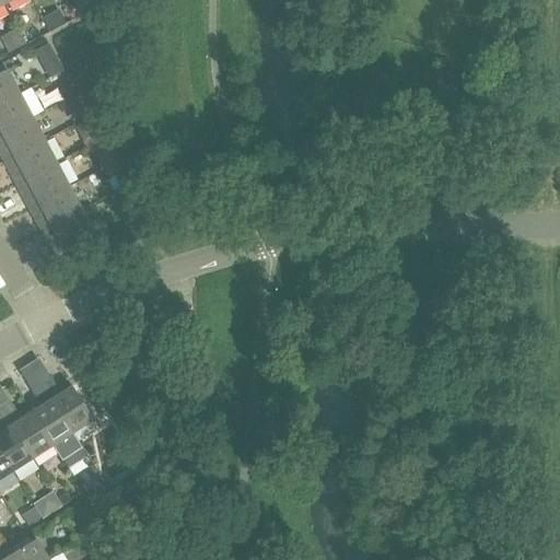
[(26,45),(19,32),(18,30),(0,38),(9,55),(26,45)]
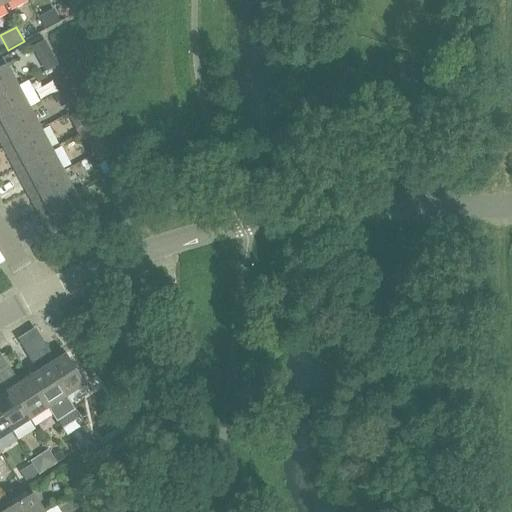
[(56,64),(51,55),(40,61),(45,70),(56,64)]
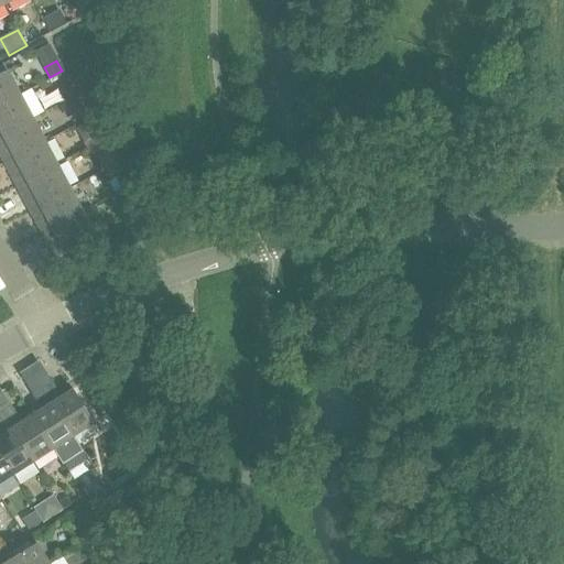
[(0,104),(20,94),(7,71),(0,74),(0,104)]
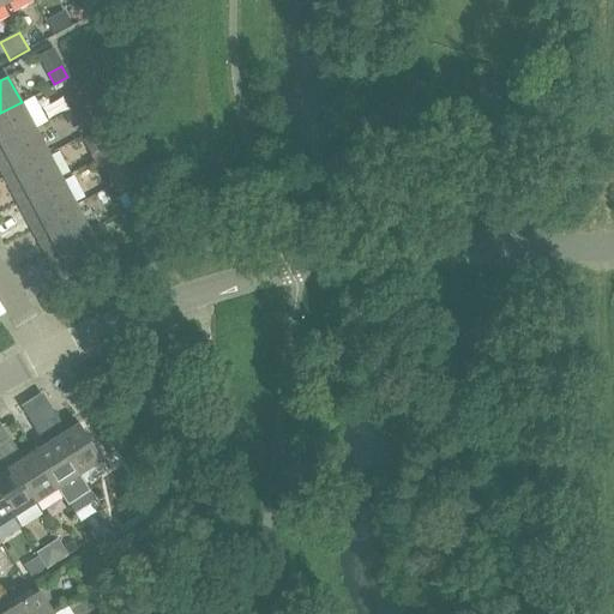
[(22,102),(0,113),(0,146),(35,128),(22,102)]
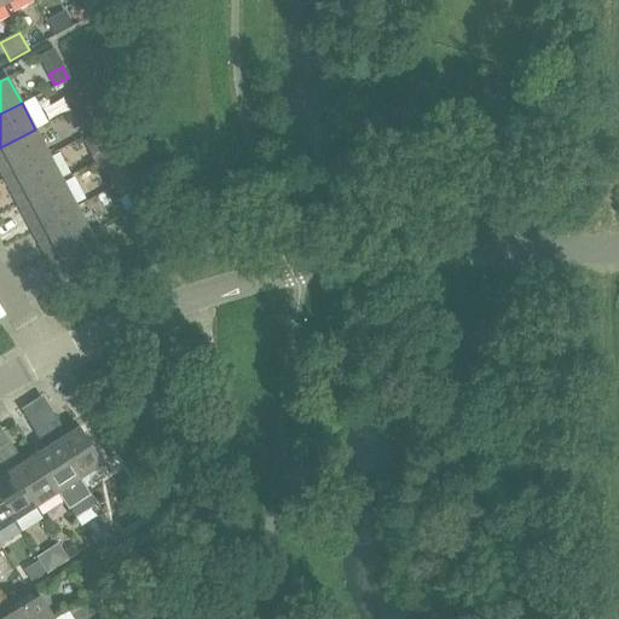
[(48,155),(35,129),(0,148),(0,171),(4,179),(48,155)]
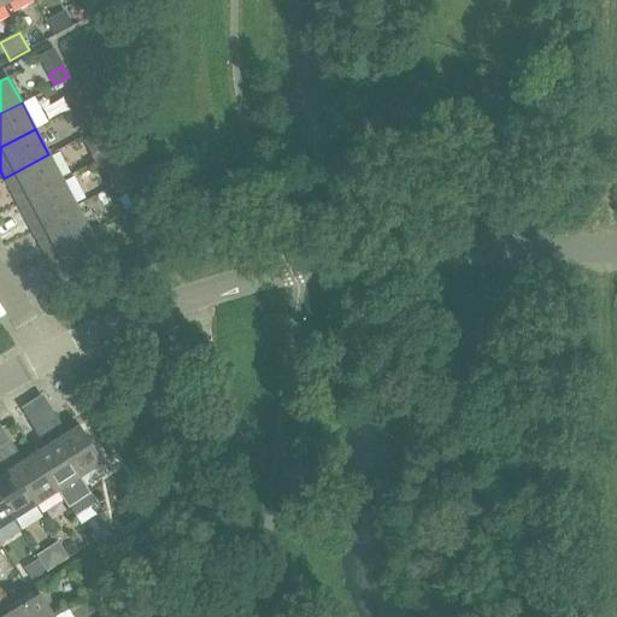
[(82,137),(90,153),(104,147),(95,130),(82,137)]
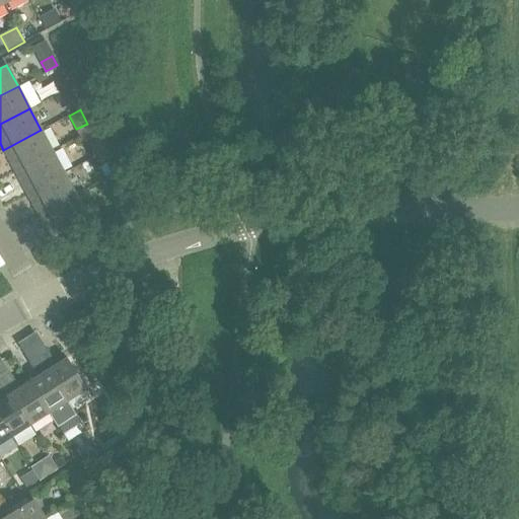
[(3,150),(15,171),(53,152),(41,130),(3,150)]
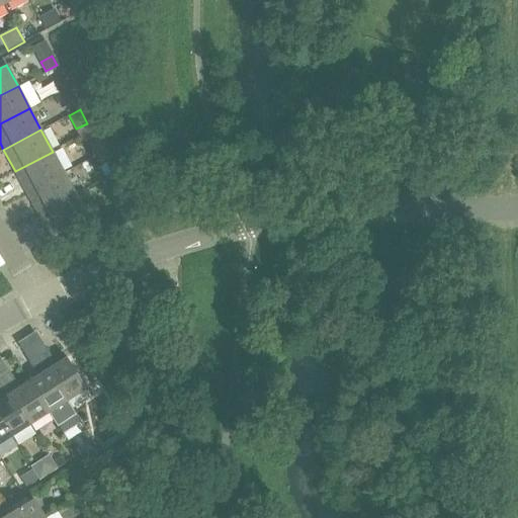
[(64,173),(53,152),(15,171),(26,193),(64,173)]
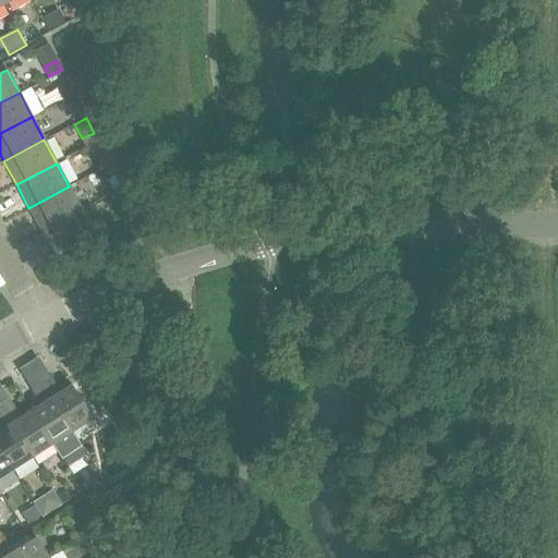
[(81,210),(69,186),(28,208),(40,231),(81,210)]
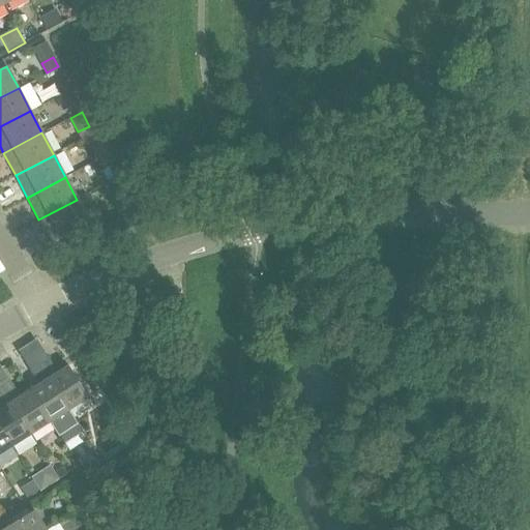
[(130,205),(124,192),(111,199),(118,212),(130,205)]
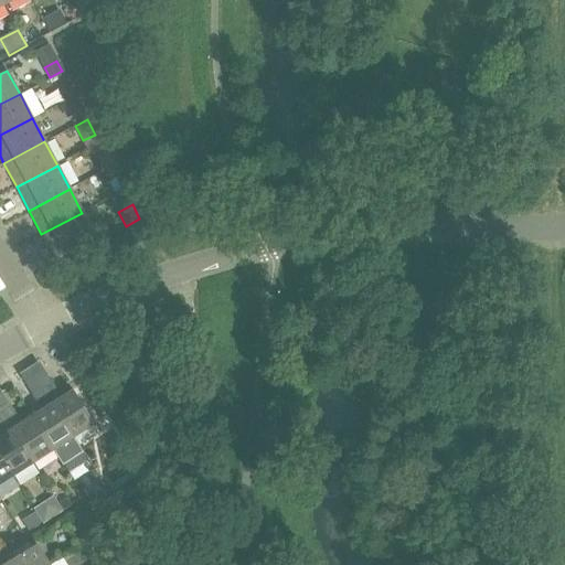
[(82,213),(41,234),(54,258),(95,236),(82,213)]
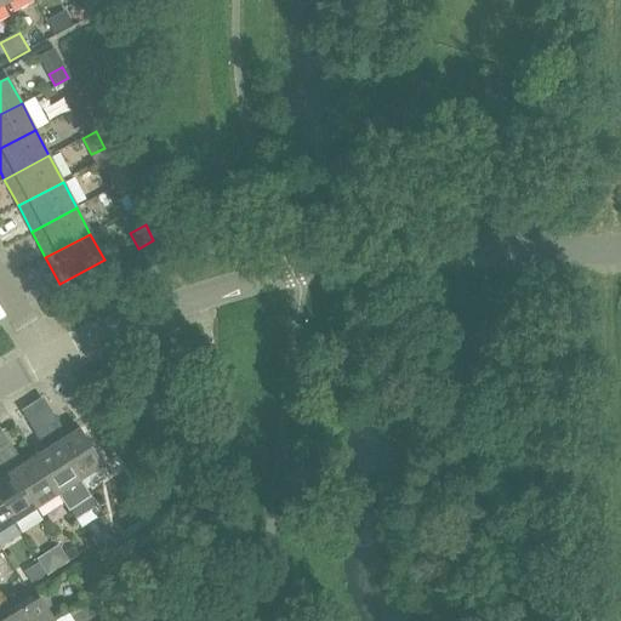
[(444,311),(439,312),(437,318),(439,324),(444,326),(450,324),(453,318),(450,313),(444,311)]
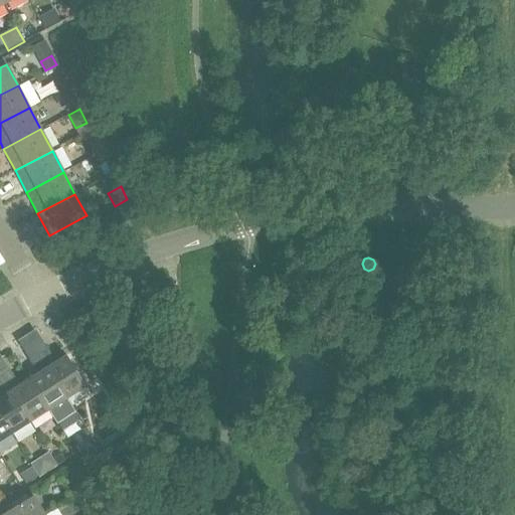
[(41,360),(50,354),(45,346),(36,352),(41,360)]
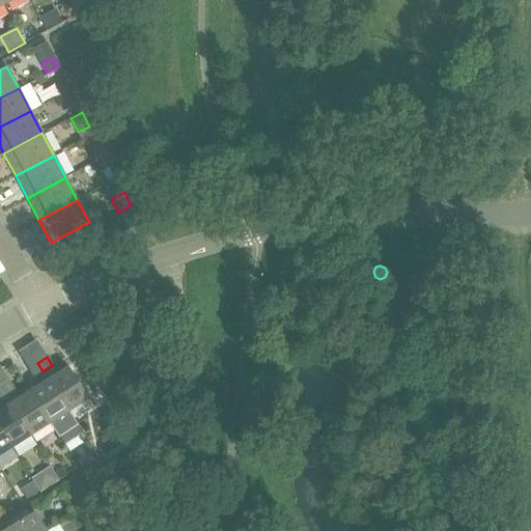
[(68,411),(48,379),(43,371),(37,363),(28,369),(38,385),(29,391),(50,422),(68,411)]
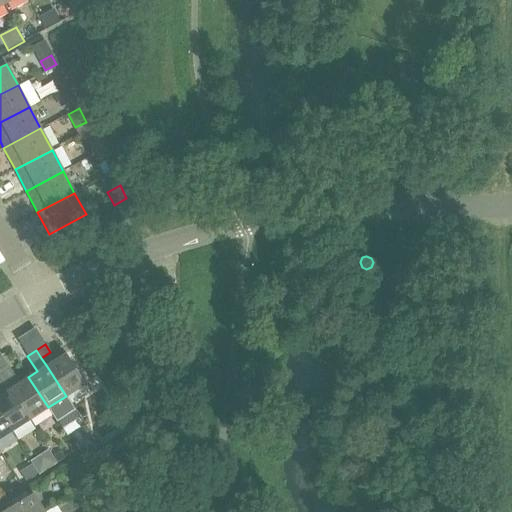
[(46,365),(66,396),(85,384),(65,353),(46,365)]
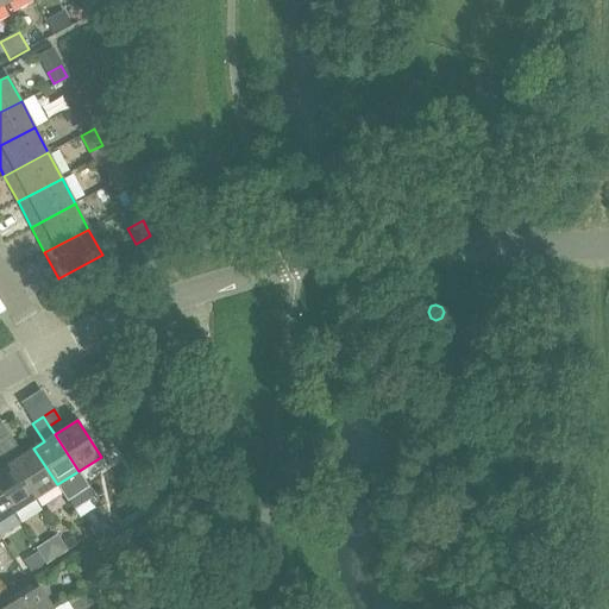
[(0,444),(6,453),(17,447),(11,438),(0,444)]
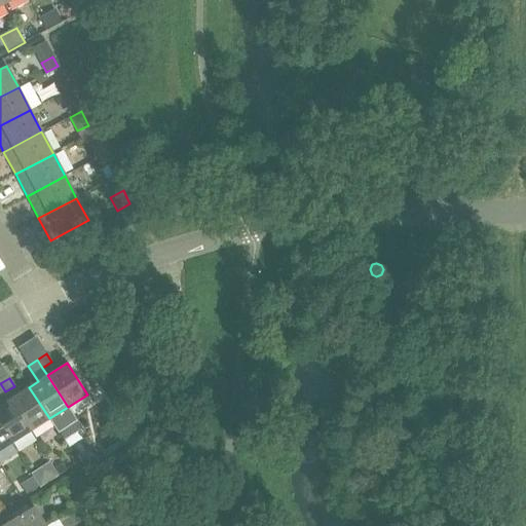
[(29,387),(10,400),(30,430),(49,418),(29,387)]
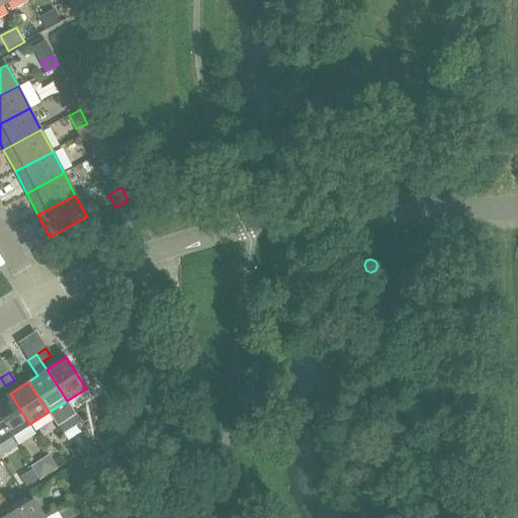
[(10,394),(0,399),(0,418),(11,436),(29,424),(10,394)]
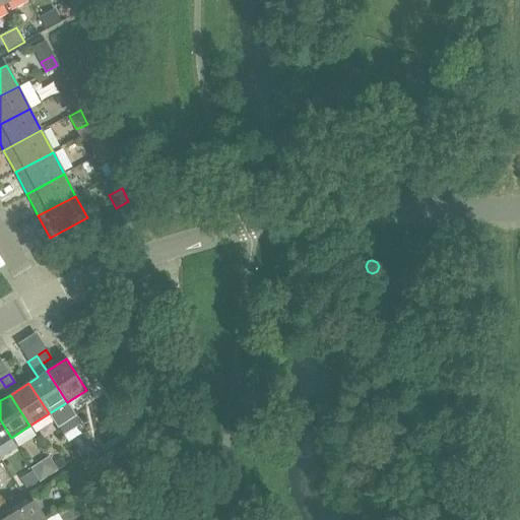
[(0,444),(11,438),(0,419),(0,444)]
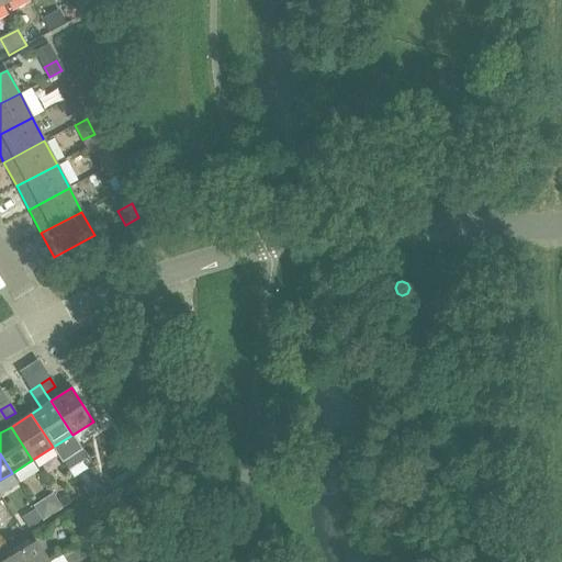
[(0,537),(4,544),(13,539),(2,524),(0,525),(0,537)]
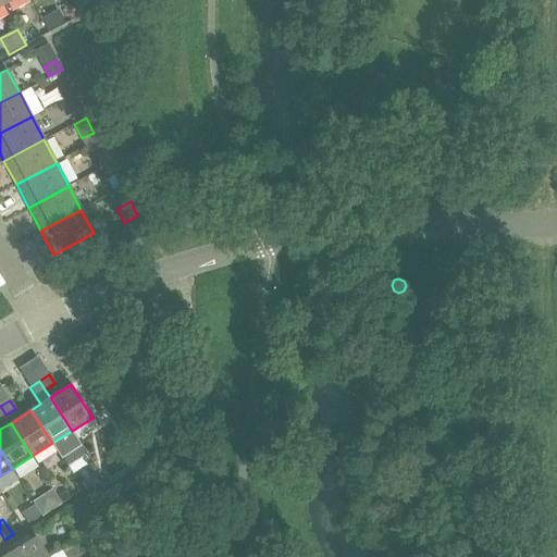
[(1,556),(47,556),(35,536),(1,556)]
